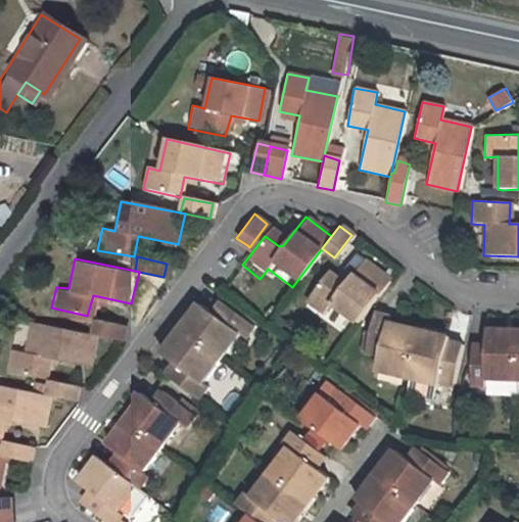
[(320,278),(299,307),(317,320),(324,312),(348,329),(387,278),(362,258),(337,290),(320,278)]
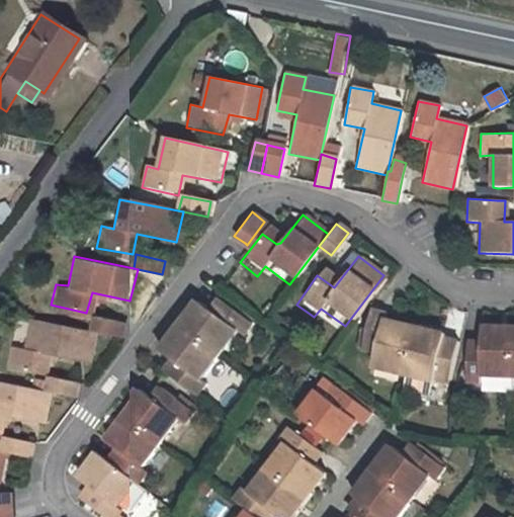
[(176,323),(216,353),(234,330),(238,333),(248,321),(216,297),(208,309),(194,300),(176,323)]
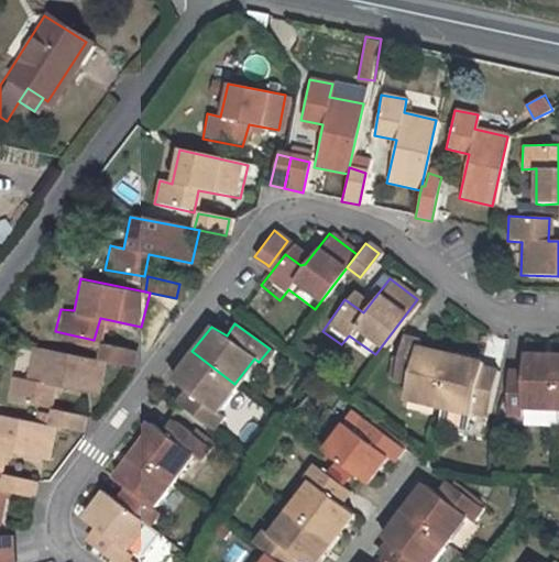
[(417,339),(401,334),(390,375),(407,379),(403,397),(436,405),(448,352),(416,344),(417,339)]
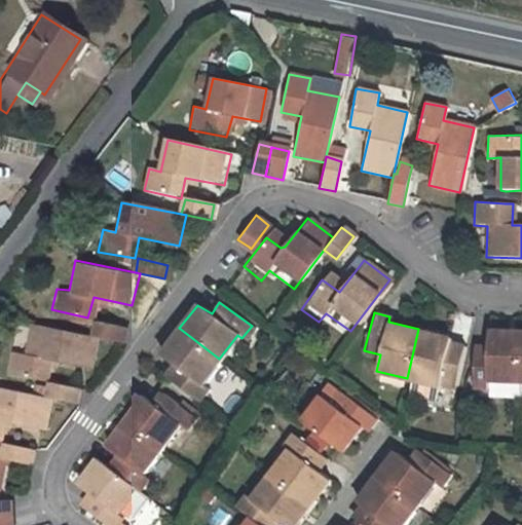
[(117,340),(120,326),(92,320),(89,334),(94,335),(117,340)]
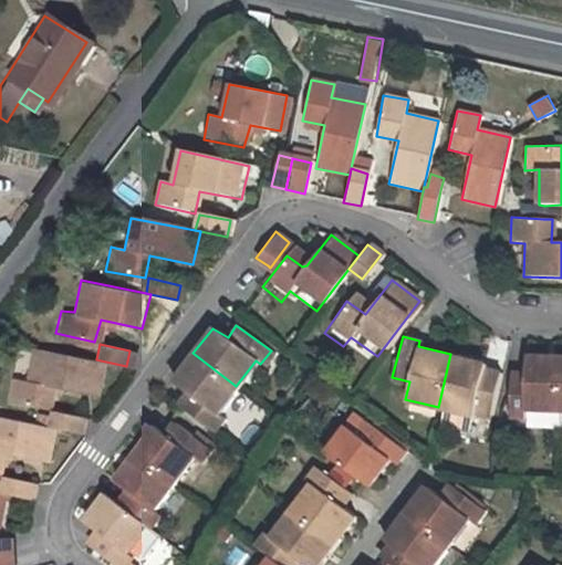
[(101,361),(96,359),(32,346),(23,378),(12,376),(7,399),(47,409),(51,385),(93,394),(101,361)]
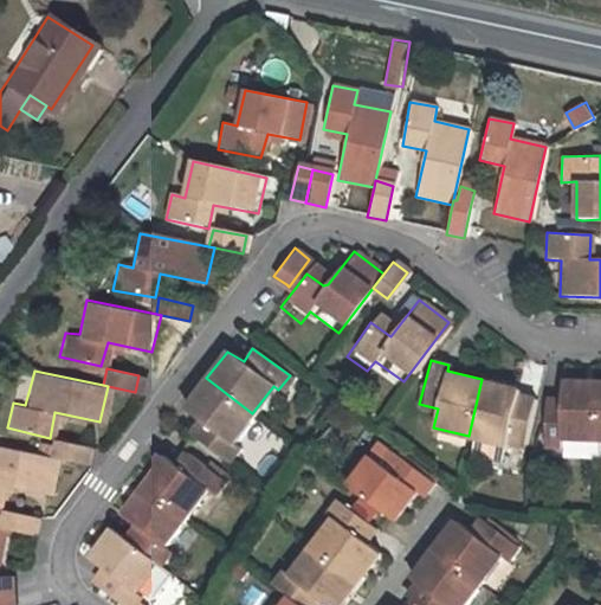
[(187,432),(225,459),(236,445),(230,442),(252,413),(206,378),(185,407),(198,418),(187,432)]
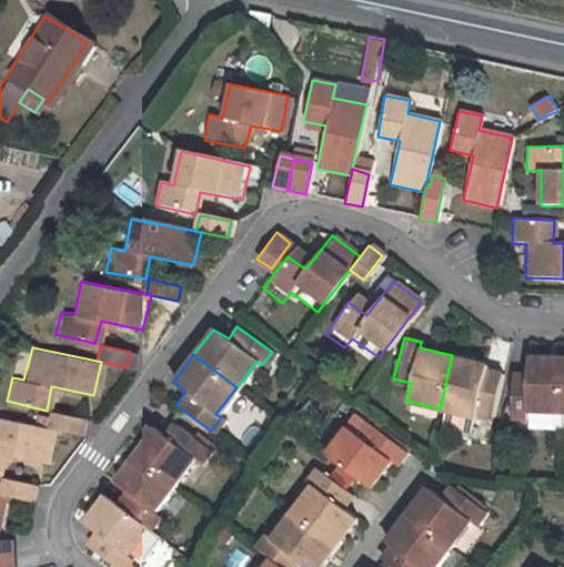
[(474,416),(475,411),(490,415),(500,372),(484,367),(485,363),(452,355),(440,408),(467,415),(474,416)]
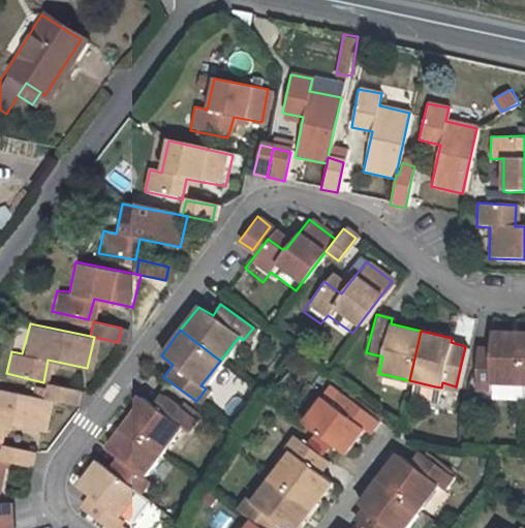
[(474,347),(474,364),(474,387),(491,389),(491,381),(521,382),(523,333),(493,332),(492,348),(474,347)]
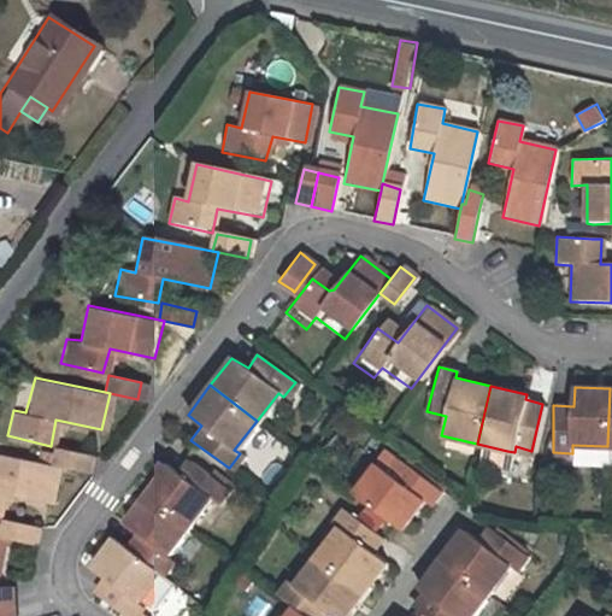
[(507,451),(477,444),(472,461),(504,468),(507,451)]
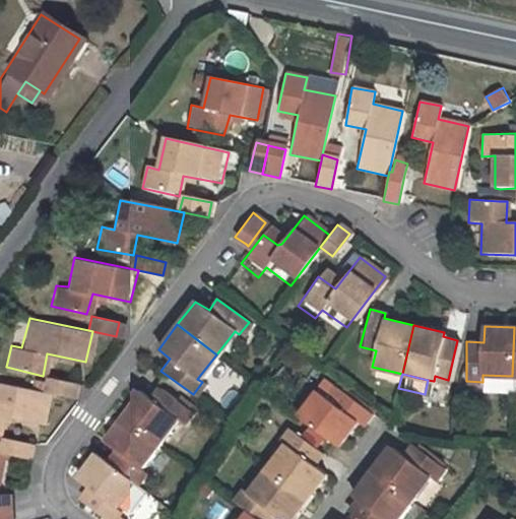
[(135,391),(118,414),(156,445),(175,419),(162,409),(171,399),(139,375),(131,387),(135,391)]
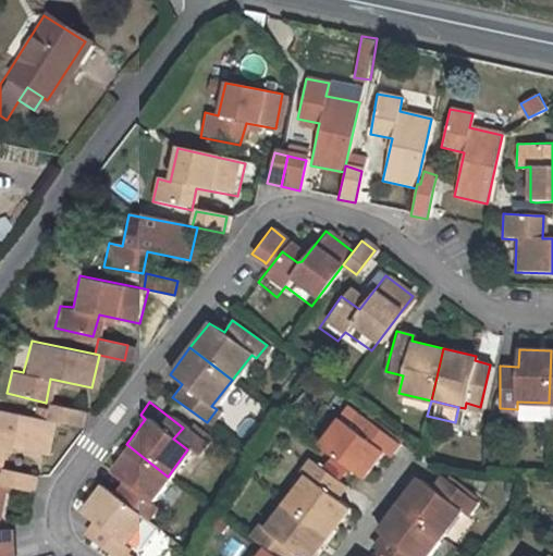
[(549,403),(517,402),(517,409),(517,417),(548,419),(549,403)]
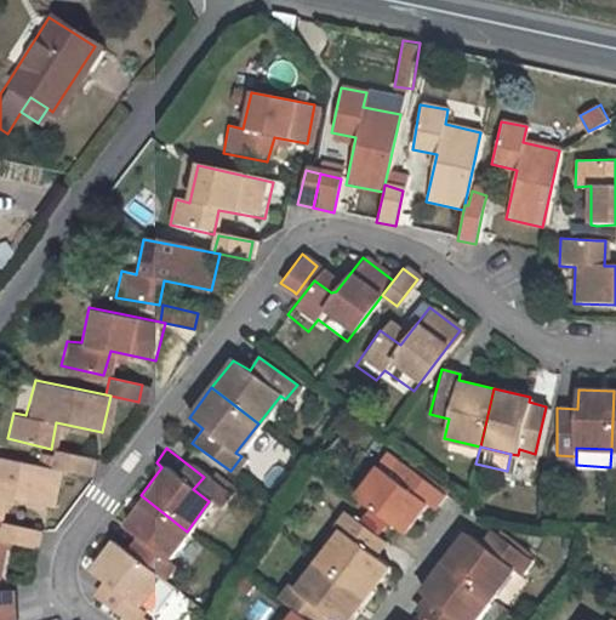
[(56,449),(51,467),(57,468),(84,475),(87,456),(56,449)]
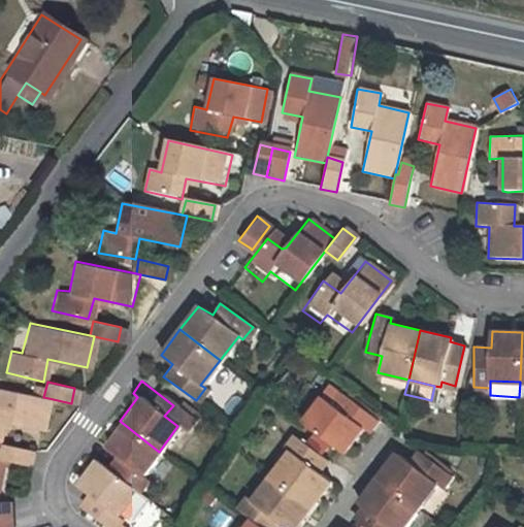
[(40,430),(48,398),(43,397),(0,388),(0,424),(1,421),(40,430)]
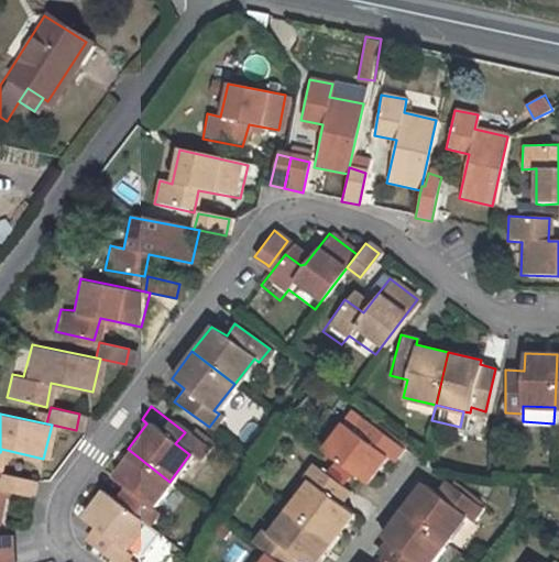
[(342,422),(321,451),(358,478),(364,484),(383,455),(390,460),(399,447),(365,421),(357,432),(342,422)]
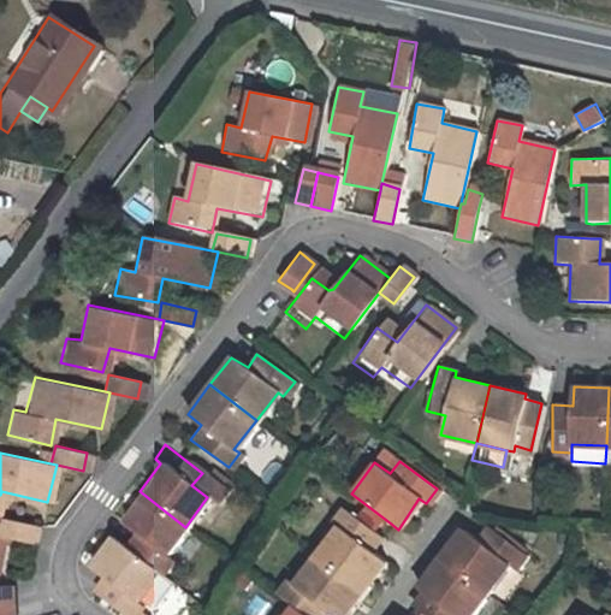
[(164,555),(185,527),(140,491),(117,520),(131,532),(122,547),(153,572),(158,575),(170,560),(164,555)]
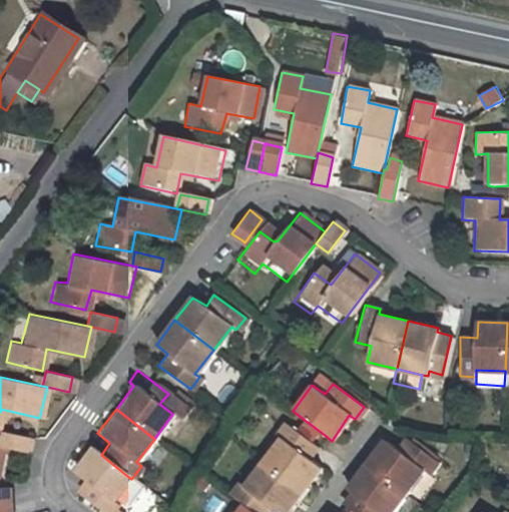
[(280,439),(262,463),(300,492),(319,467),(307,458),(316,446),(284,423),(275,435),(280,439)]
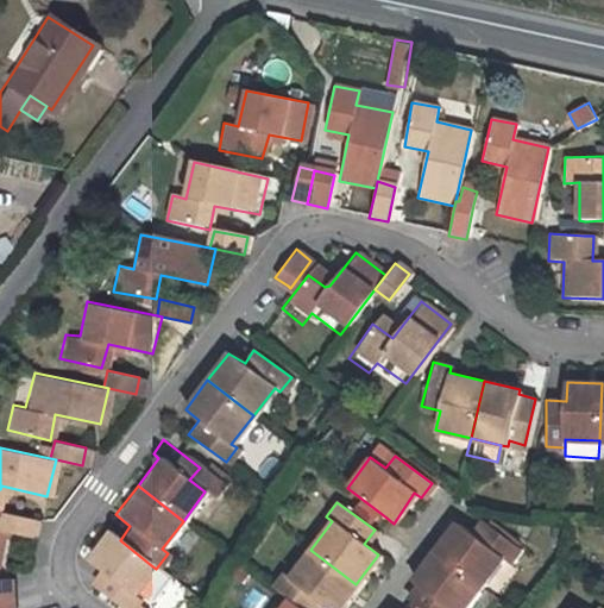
[(32,519),(0,512),(0,531),(1,531),(27,536),(32,519)]
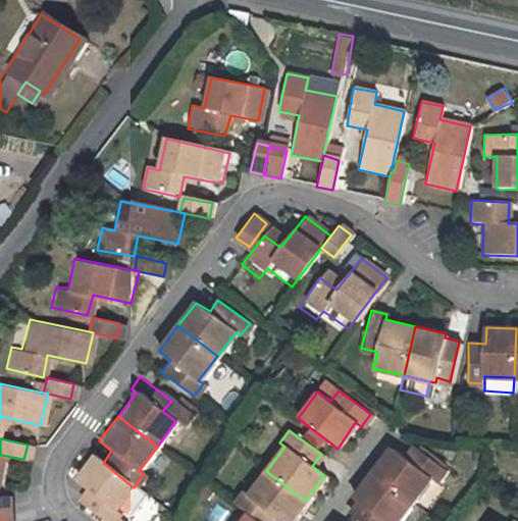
[(391,448),(371,474),(410,504),(429,478),(434,482),(445,469),(412,446),(404,457),(391,448)]
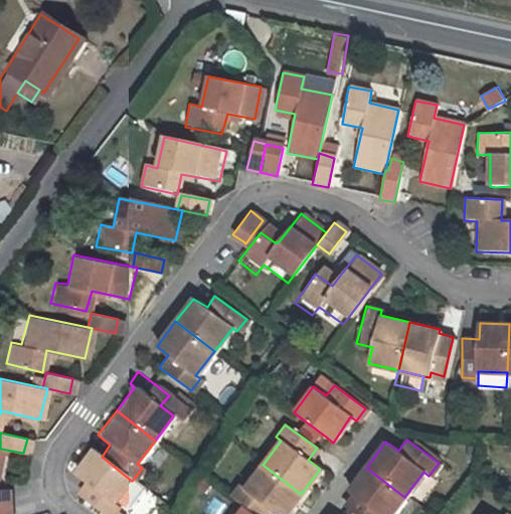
[(102,457),(90,448),(70,473),(81,482),(73,494),(100,513),(108,513),(115,505),(109,501),(128,478),(102,457)]
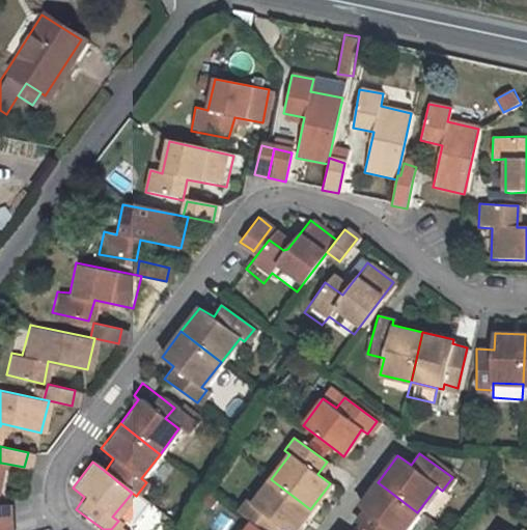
[(295,529),(310,509),(271,479),(252,503),(247,500),(237,512),(250,523),(259,529),(275,529),(279,526),(284,529),(295,529)]
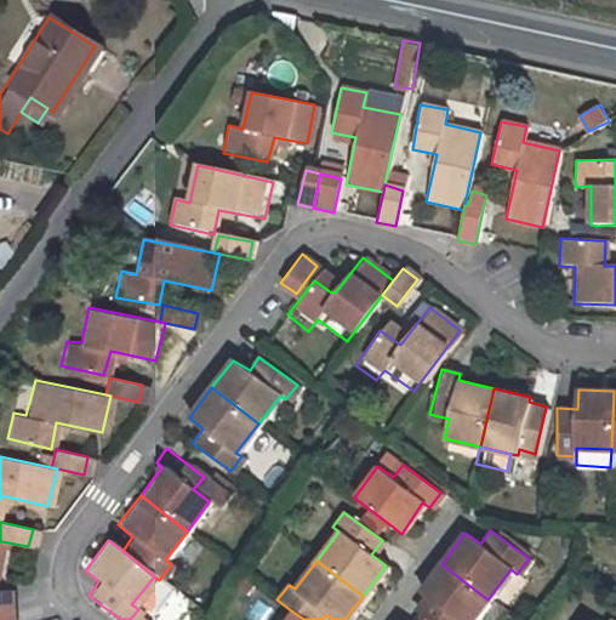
[(472,619),(488,599),(441,564),(421,592),(425,596),(415,609),(427,619),(472,619)]
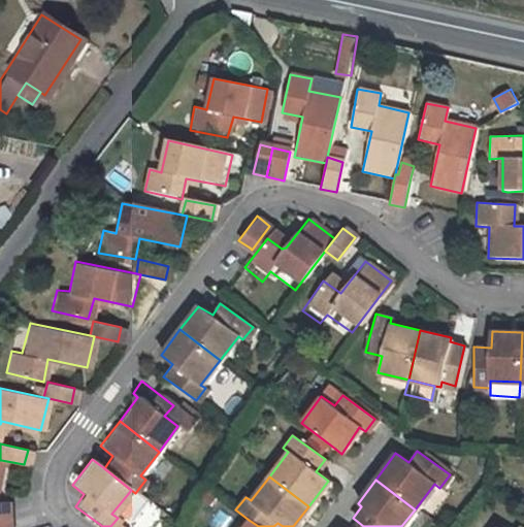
All buildings are outlined.
